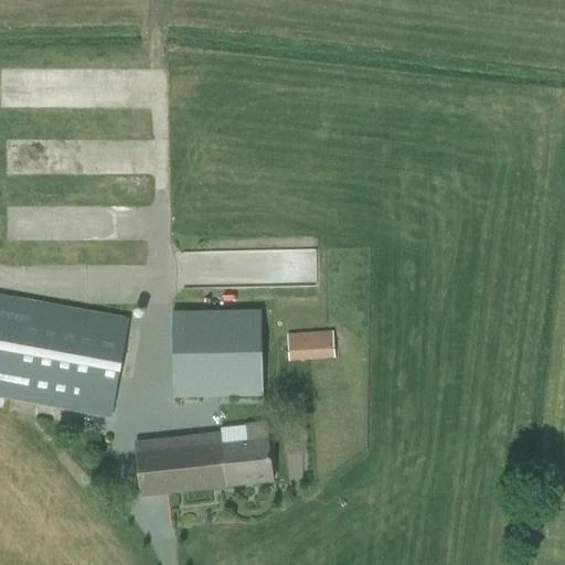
[(119,185),(138,178),(136,158),(128,138),(126,128),(103,131),(89,137),(85,128),(67,130),(71,152),(57,123),(50,124),(27,132),(19,134),(0,140),(0,220),(7,220),(6,210),(52,204),(54,203),(48,188),(64,180),(71,196),(72,203),(75,211),(95,208),(121,196),(119,185)]
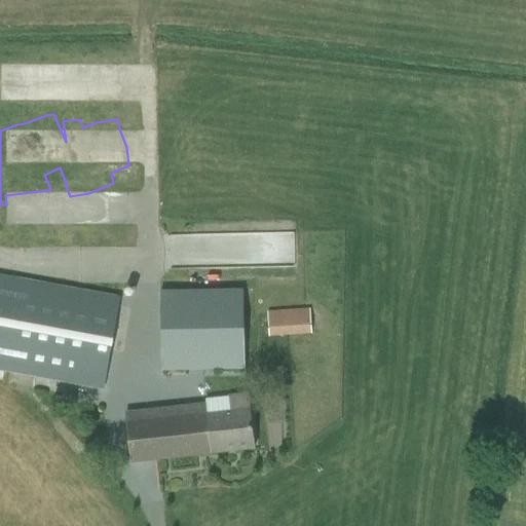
[(284,232),(181,234),(181,268),(263,266),(263,269),(284,269),(284,232)]
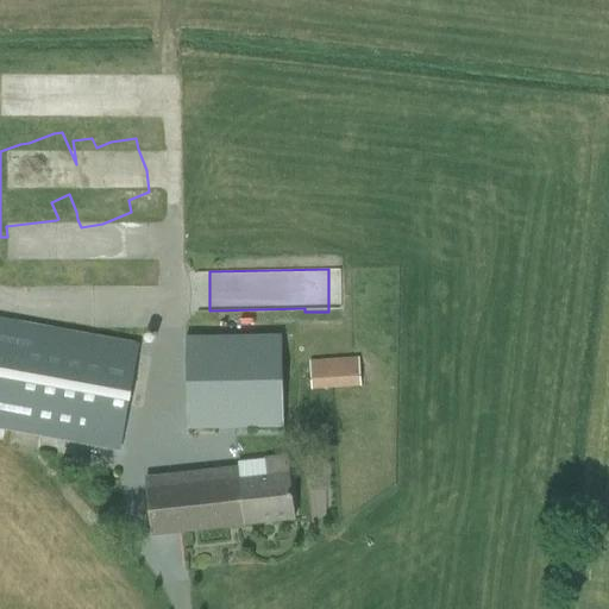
[(0,320),(0,429),(119,451),(138,345),(0,320)]
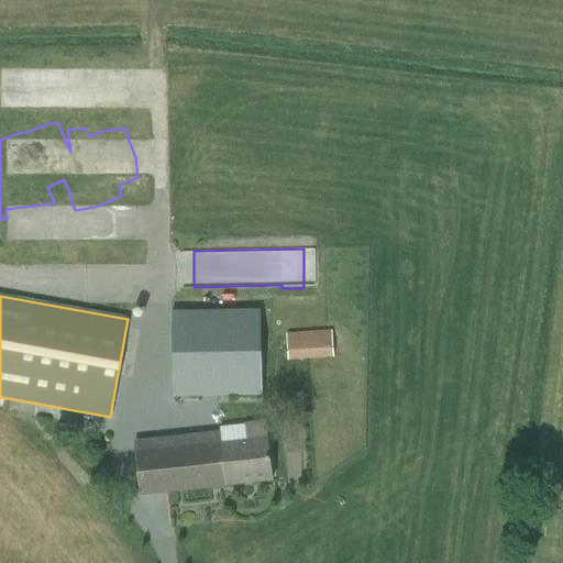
[(262,397),(258,310),(170,311),(173,398),(262,397)]
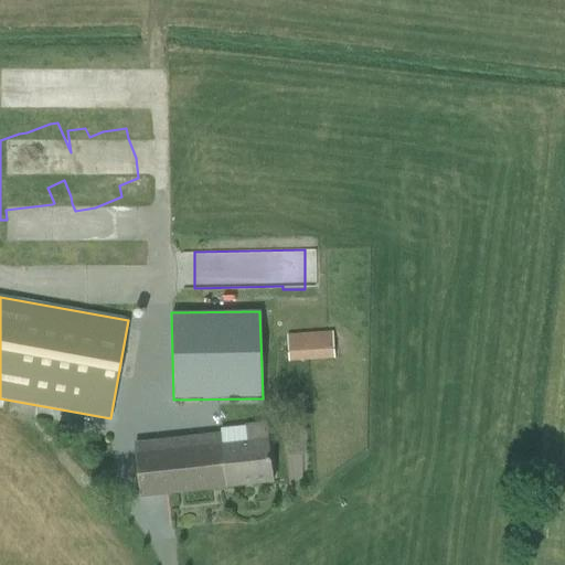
[(286,336),(288,364),(334,360),(331,331),(286,336)]
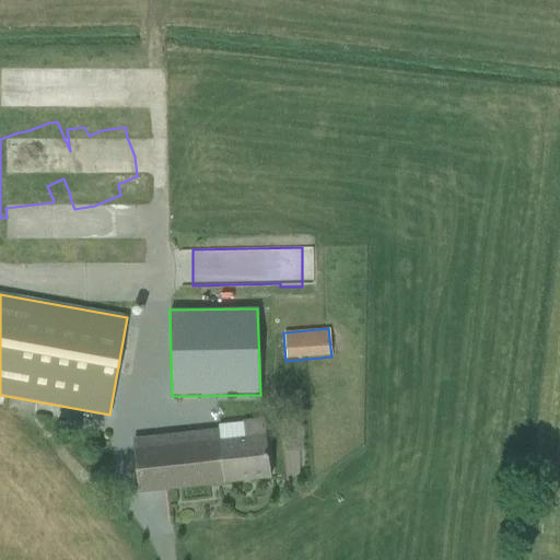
[(218,429),(132,439),(138,493),(270,478),(263,418),(243,420),(244,422),(218,424),(218,429)]
